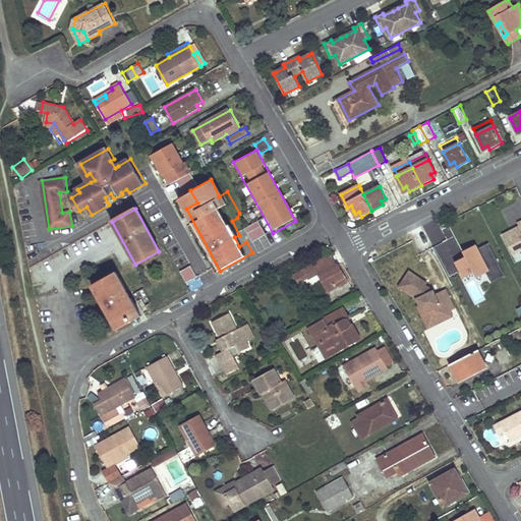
[(203,281),(173,225),(159,233),(163,240),(188,288),(203,281)]
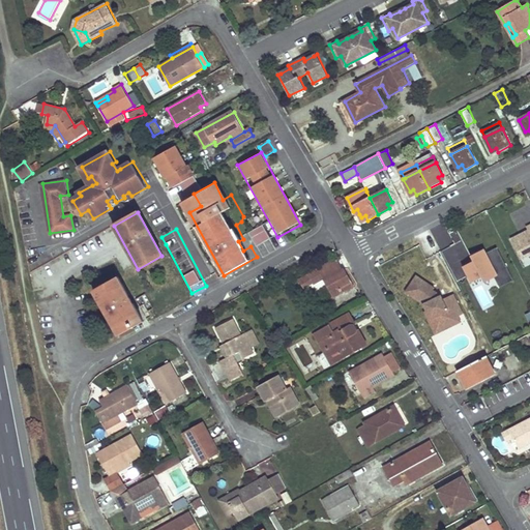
[(529,230),(529,231),(511,239),(522,259),(529,254),(529,230)]
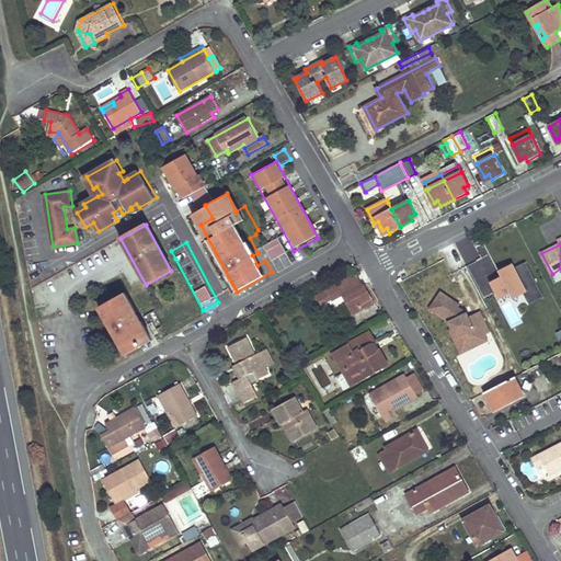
[(527,292),(513,264),(500,272),(500,273),(502,277),(491,283),(500,299),(511,293),(513,298),(527,292)]
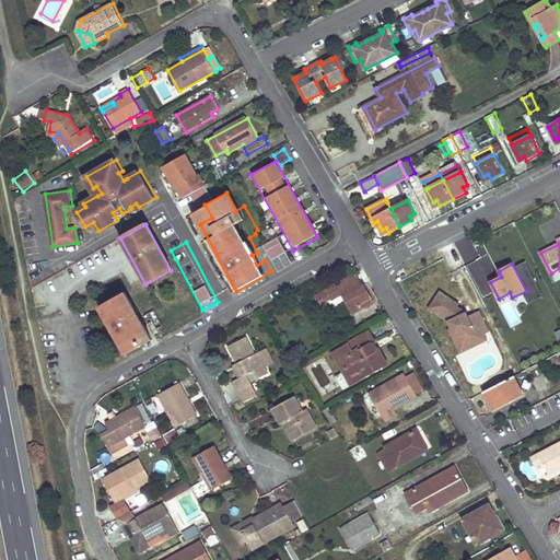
[(522,282),(528,278),(522,265),(515,269),(522,282)]
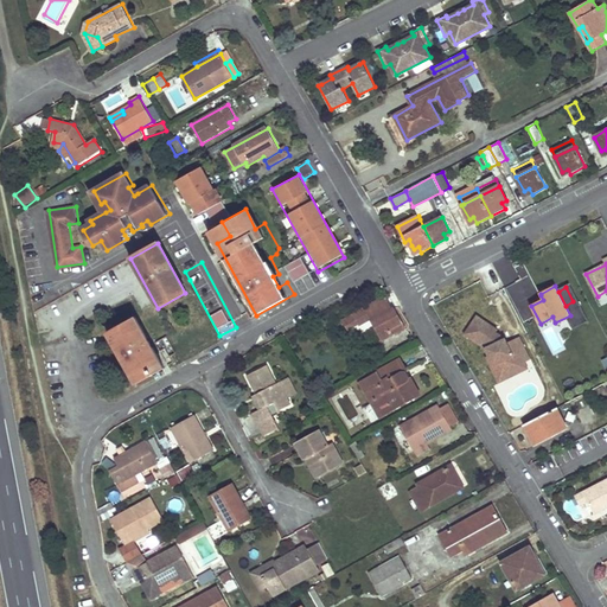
[(543,300),(541,295),(531,304),(531,306),(543,300)]
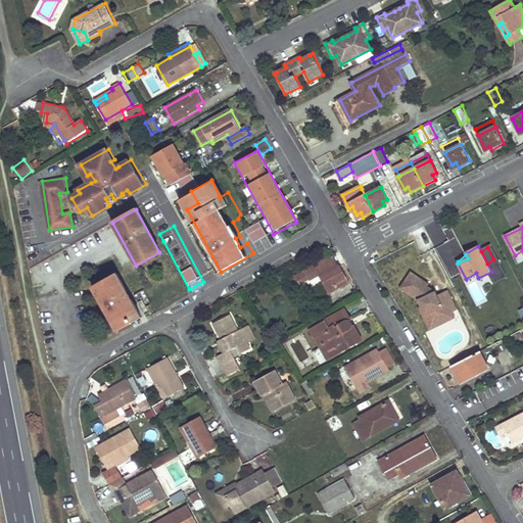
[(339,267),(333,256),(296,276),(298,280),(308,275),(311,280),(320,275),(330,293),(339,288),(337,283),(347,278),(341,266),(339,267)]
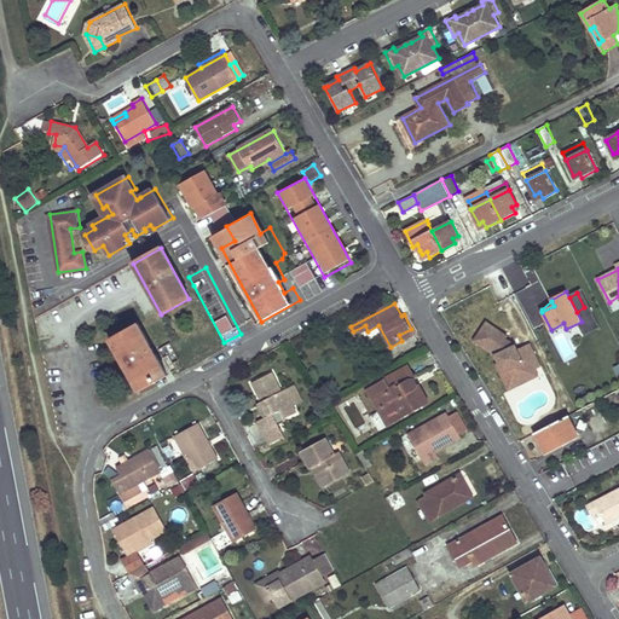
[(596,320),(582,327),(585,335),(600,330),(596,320)]
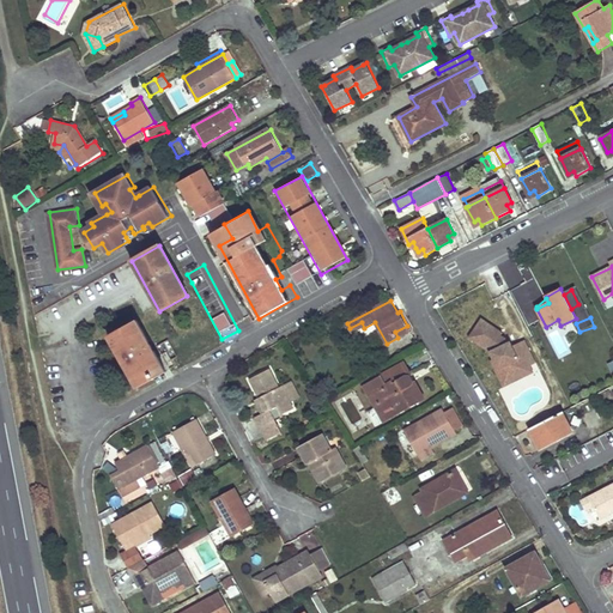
[(501,390),(538,374),(525,343),(505,350),(493,321),(474,328),(501,390)]
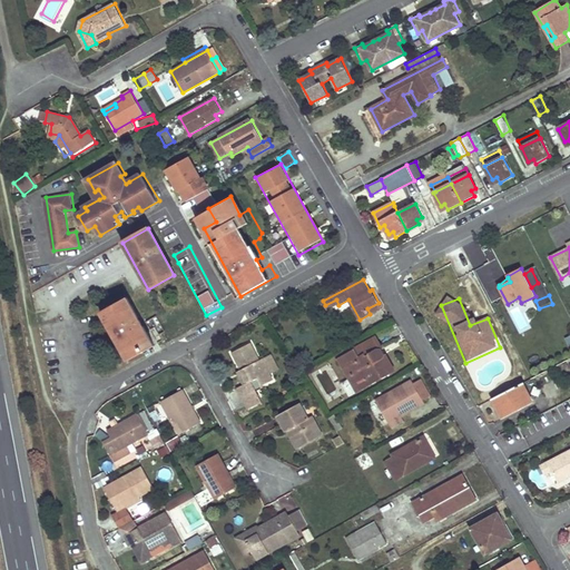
[(154,345),(128,300),(102,313),(128,361),(154,345)]
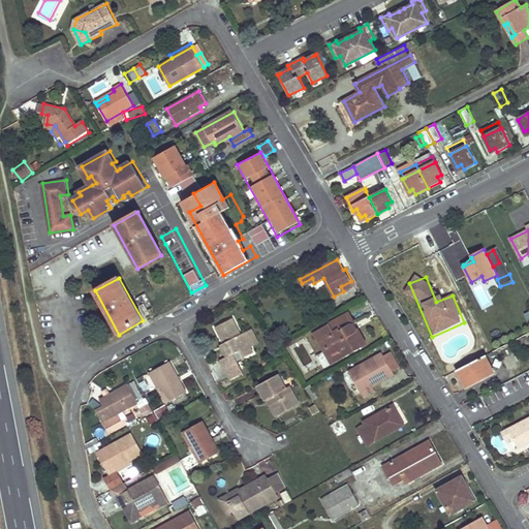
[(304,288),(314,283),(312,278),(302,283),(304,288)]
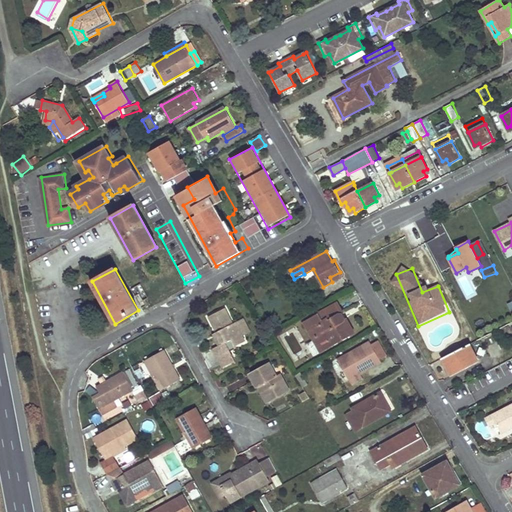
[(330,277),(332,282),(342,276),(340,272),(330,277)]
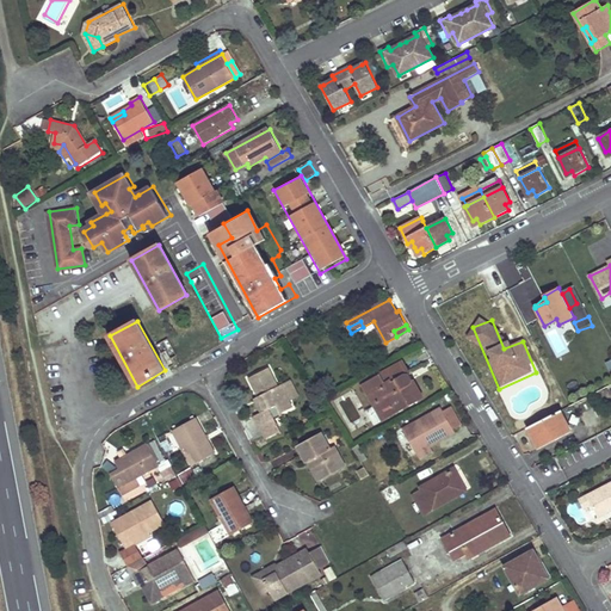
[(403,374),(408,374),(412,372),(406,360),(399,364),(403,374)]
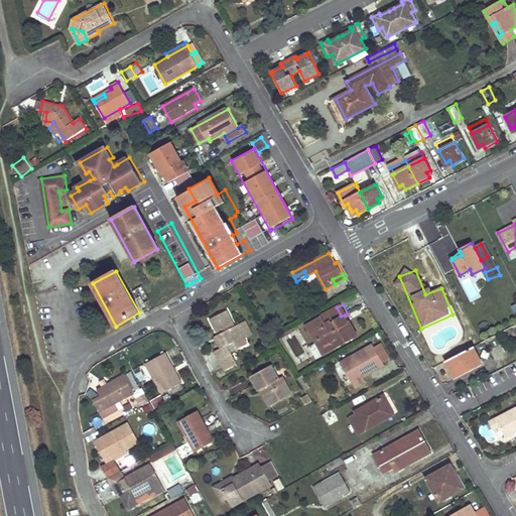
[(348,321),(345,315),(341,315),(337,307),(311,321),(329,353),(354,339),(347,326),(348,321)]
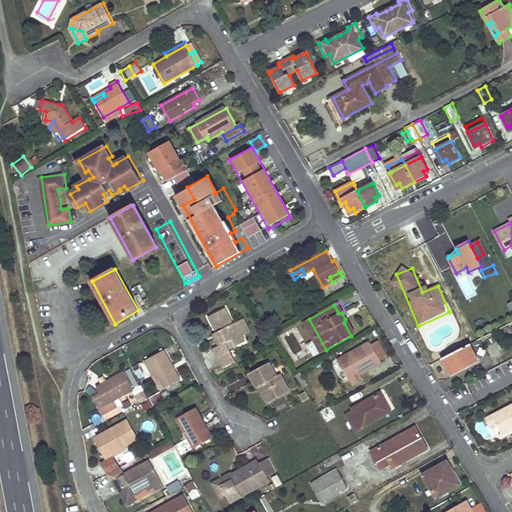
[(232,323),(224,308),(207,317),(217,335),(221,344),(217,346),(212,349),(222,368),(234,362),(229,352),(236,348),(235,346),(244,341),(235,322),(232,323)]
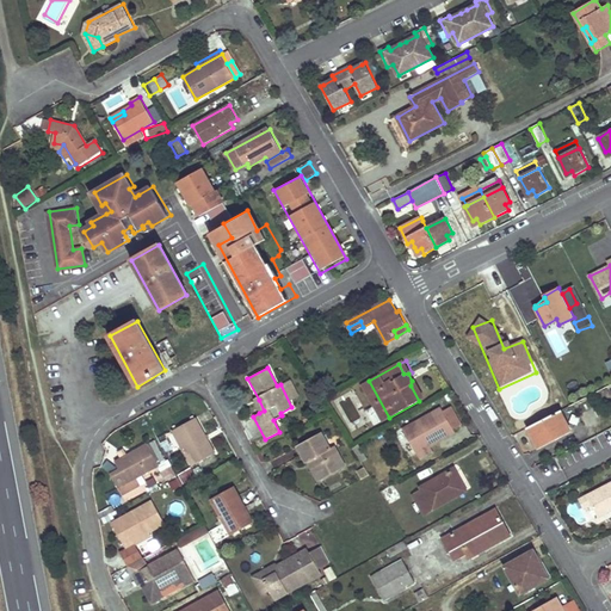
[(419,401),(425,397),(415,378),(412,381),(411,386),(419,401)]
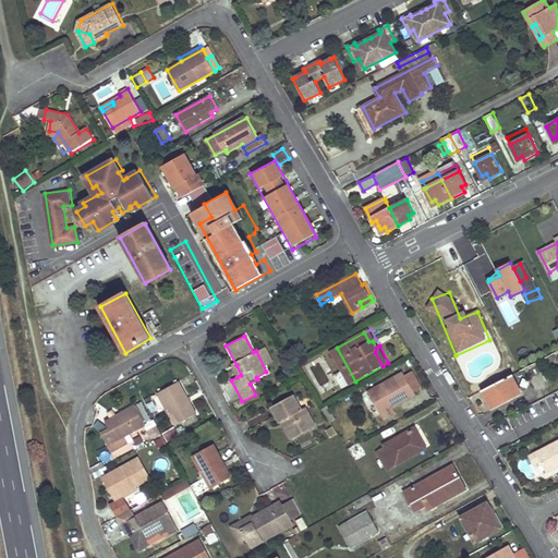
[(355,381),(337,348),(330,351),(349,385),(355,381)]
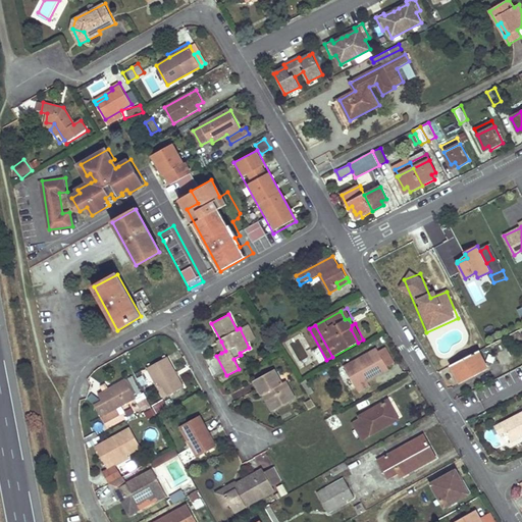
[(225,351),(221,342),(216,345),(221,353),(225,351)]
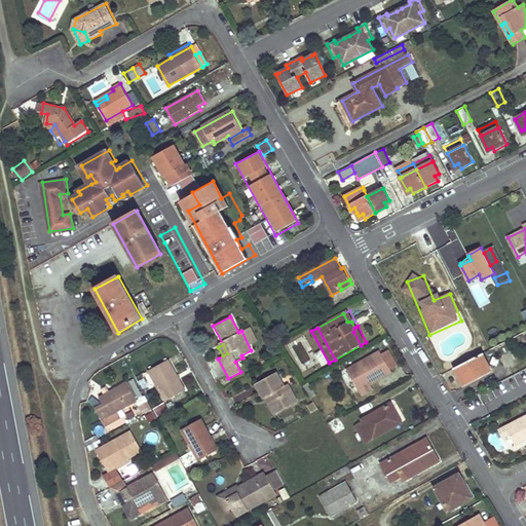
[(387,349),(381,352),(390,370),(398,366),(387,349)]
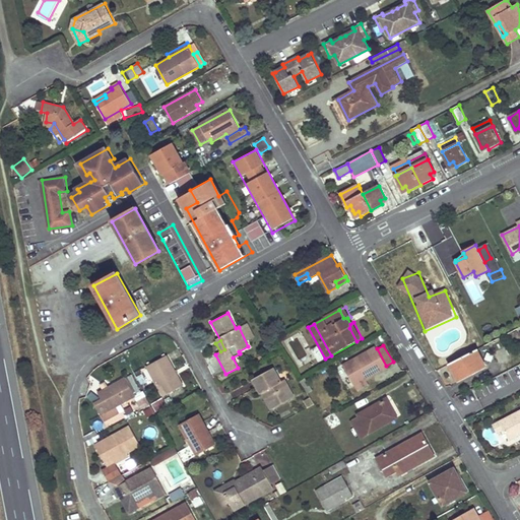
[(355,387),(367,380),(388,368),(386,366),(377,348),(375,346),(342,365),(355,387)]
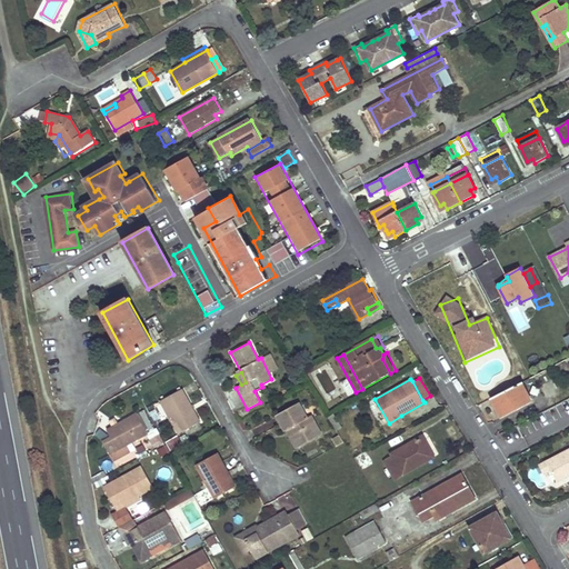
[(522,382),(492,398),(502,416),(531,401),(522,382)]
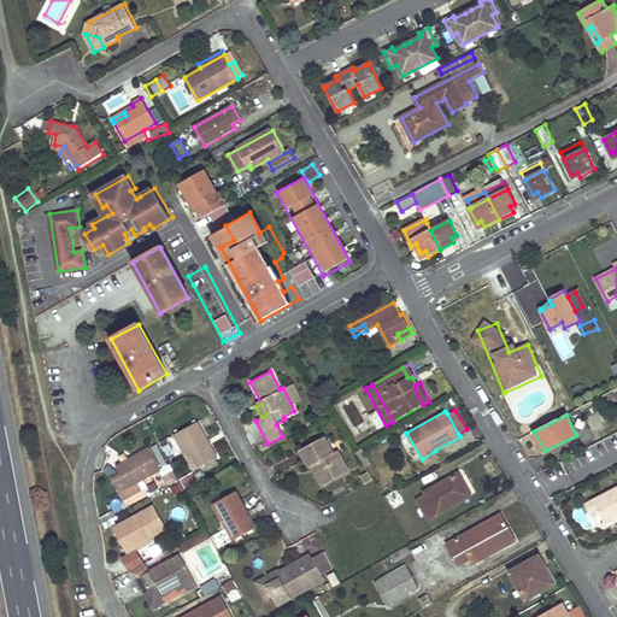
[(194,470),(217,457),(198,421),(175,434),(194,470)]
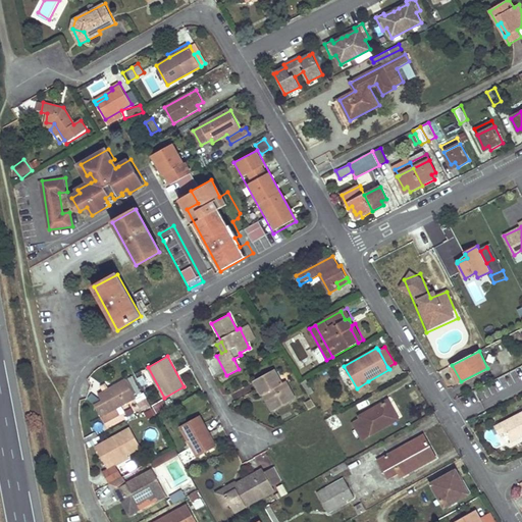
[(273,411),(295,399),(284,381),(281,383),(274,370),(252,381),(259,396),(264,394),(273,411)]
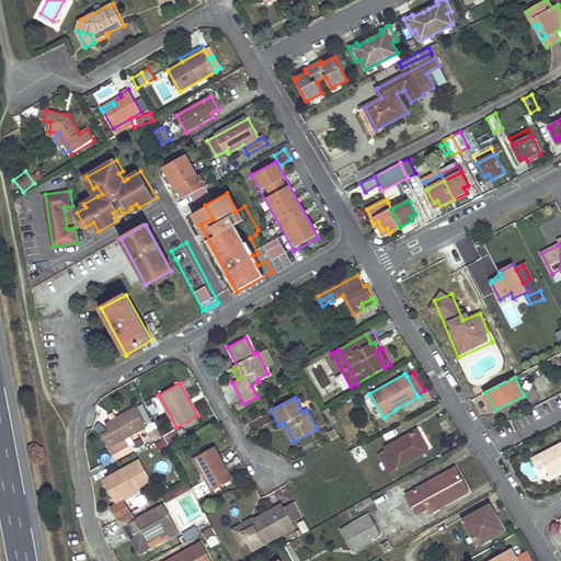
[(147,427),(136,407),(105,423),(111,432),(103,436),(113,454),(130,444),(127,438),(147,427)]
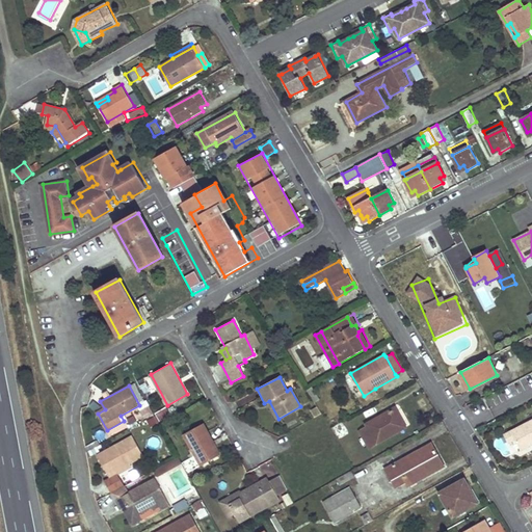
[(312,388),(308,391),(316,403),(320,400),(312,388)]
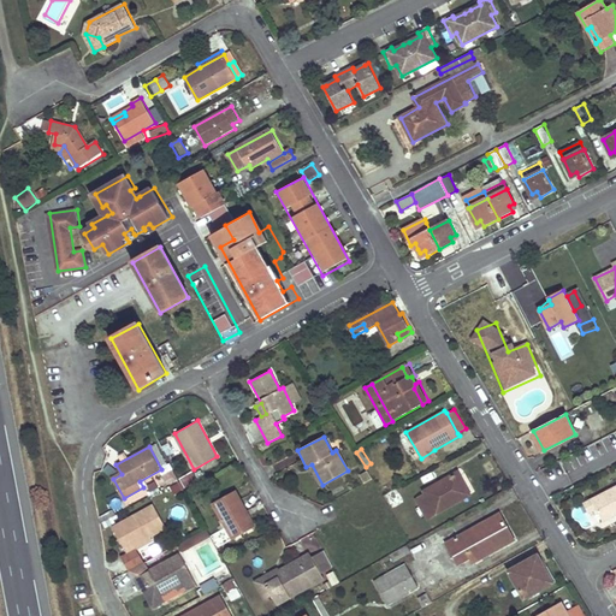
[(437,455),(434,450),(421,458),(424,463),(437,455)]
